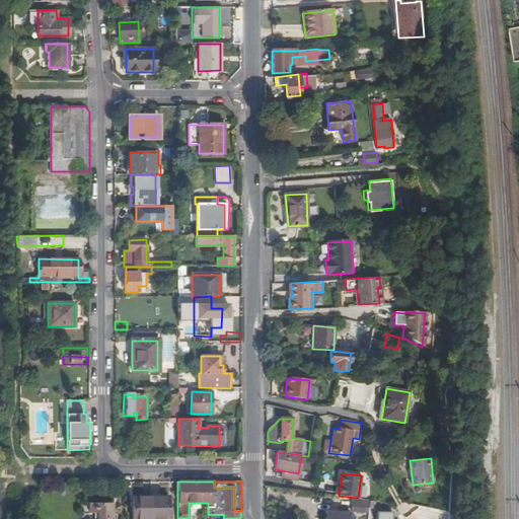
[(150,518),(150,497),(133,497),(132,518),(150,518)]
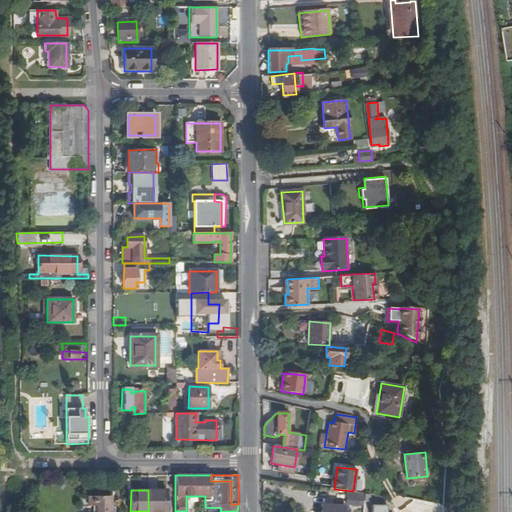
[(148,490),(148,511),(165,511),(166,491),(148,490)]
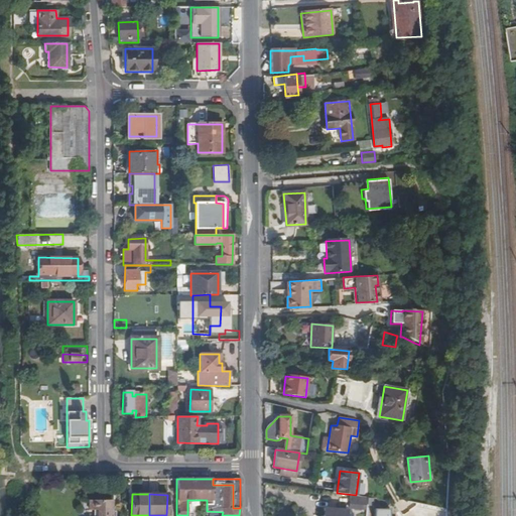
[(366,501),(351,499),(351,508),(365,509),(366,501)]
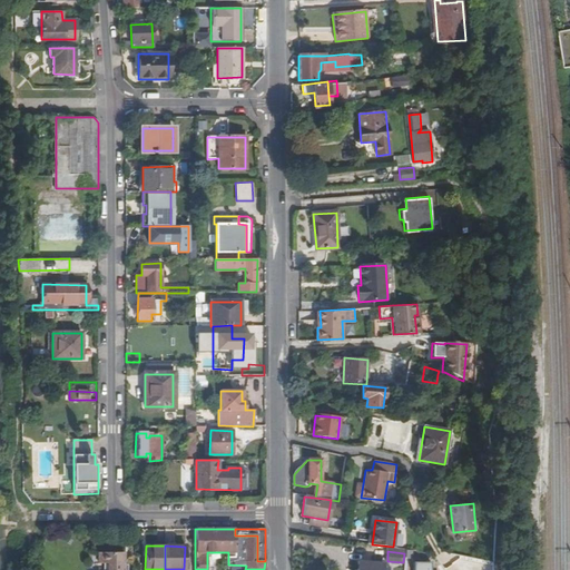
[(210,557),(212,552),(207,552),(207,569),(216,569),(217,557),(210,557)]
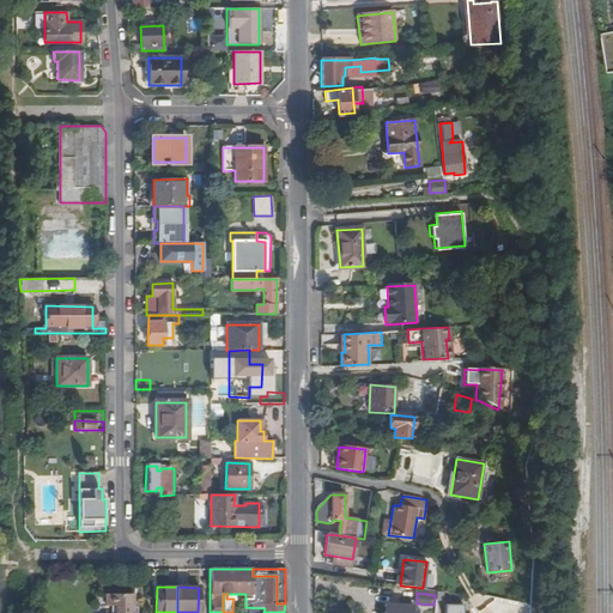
[(132,612),(133,595),(107,595),(105,606),(111,606),(110,612),(132,612)]
